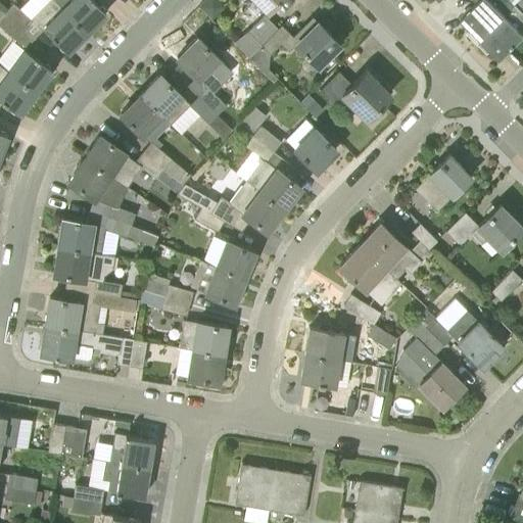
[(86,31),(54,0),(46,0),(30,17),(12,2),(4,12),(33,38),(44,27),(67,50),(86,31)]
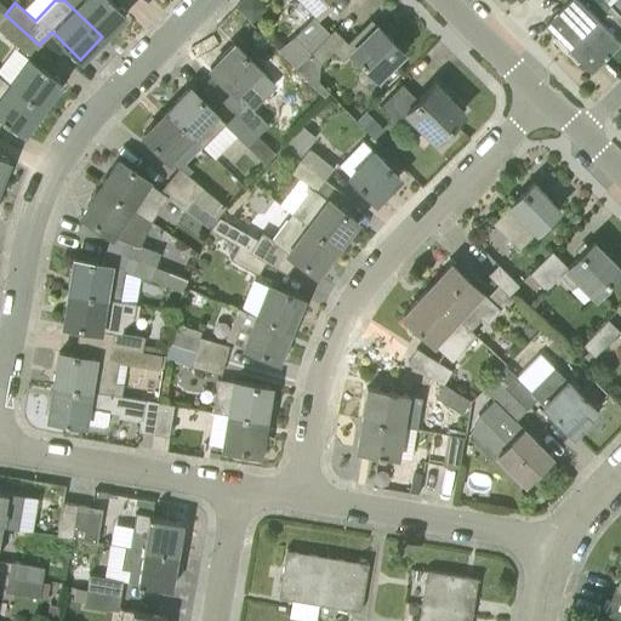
[(64,0),(102,36),(125,15),(109,0),(64,0)]
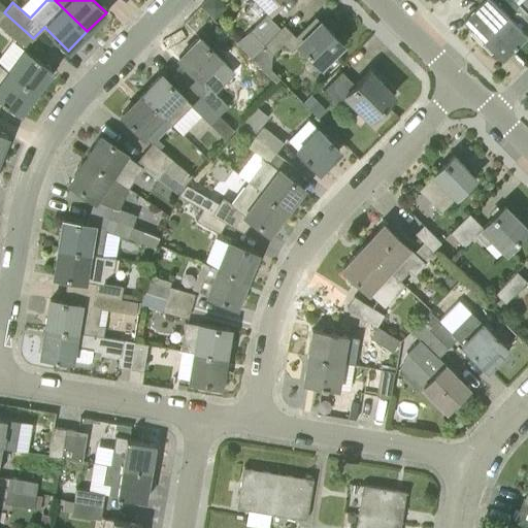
[(259,0),(270,10),(279,0),(259,0)]
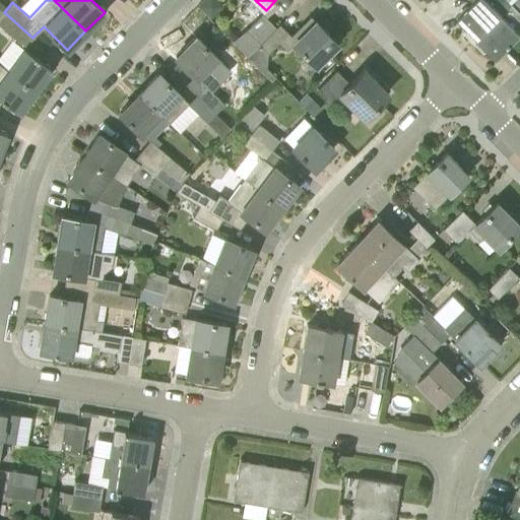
[(508,0),(473,0),(456,17),(476,38),(511,3),(508,0)]
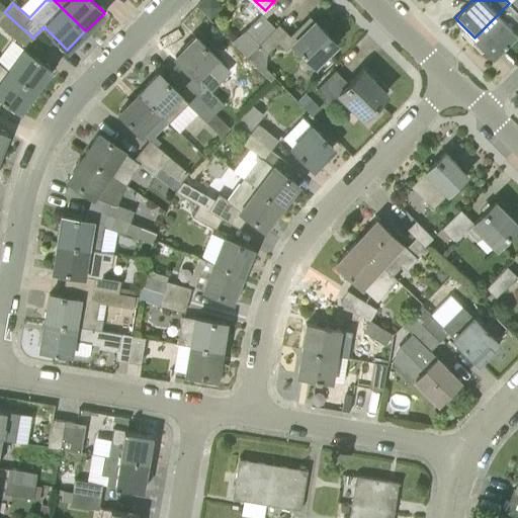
[(517,0),(512,0),(509,3),(475,37),(495,58),(517,35),(517,31),(510,22),(517,14),(517,0)]
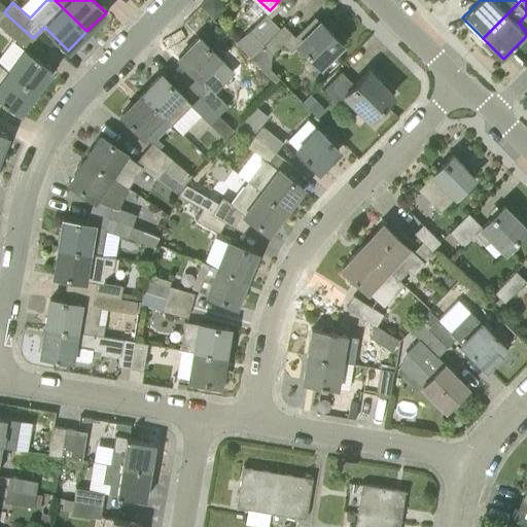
[(0,25),(25,47),(33,38),(4,12),(0,16),(0,25)]
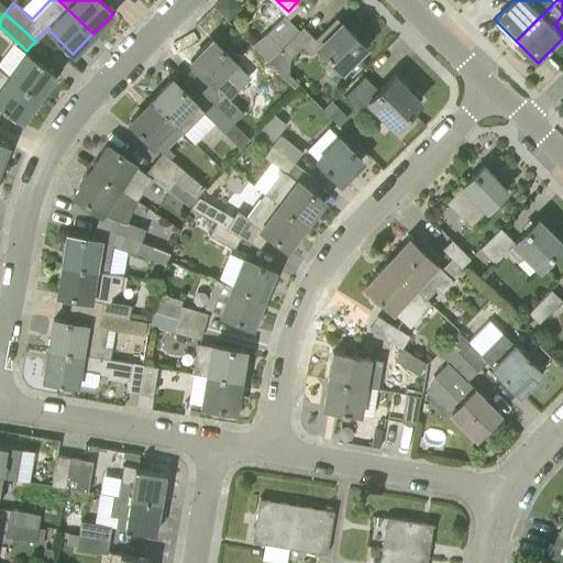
[(279,48),(298,30),(283,15),(265,33),(279,48)]
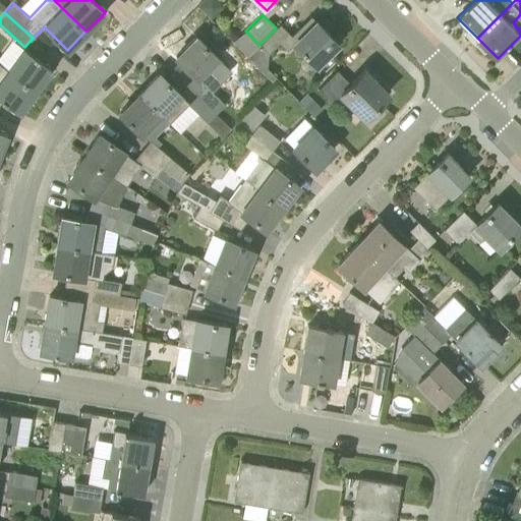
[(291,38),(295,42),(293,45),(313,65),(338,41),(316,20),(305,32),(301,27),(291,38)]
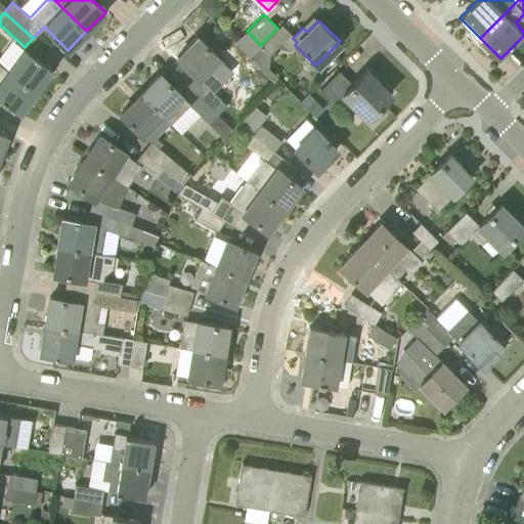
[(269,68),(270,54),(281,42),(289,35),(279,26),(277,28),(260,45),(249,56),(249,57),(274,81),(278,77),(269,68)]
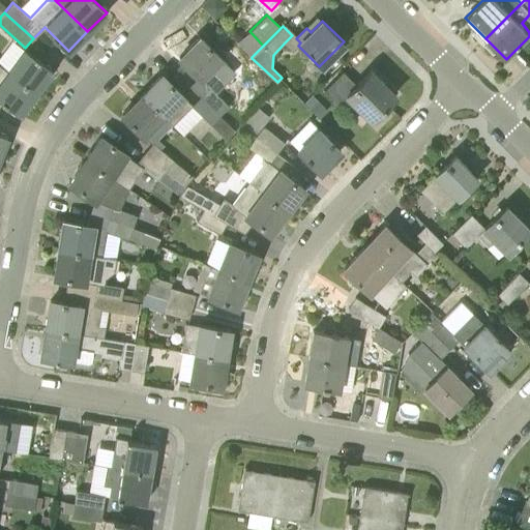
[(263,46),(249,31),(236,41),(252,57),(263,46)]
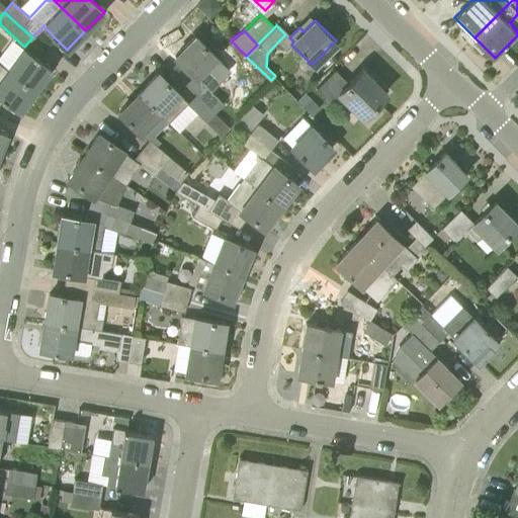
[(195,94),(214,112),(223,104),(209,91),(230,71),(218,59),(194,35),(174,57),(193,75),(184,84),(195,94)]
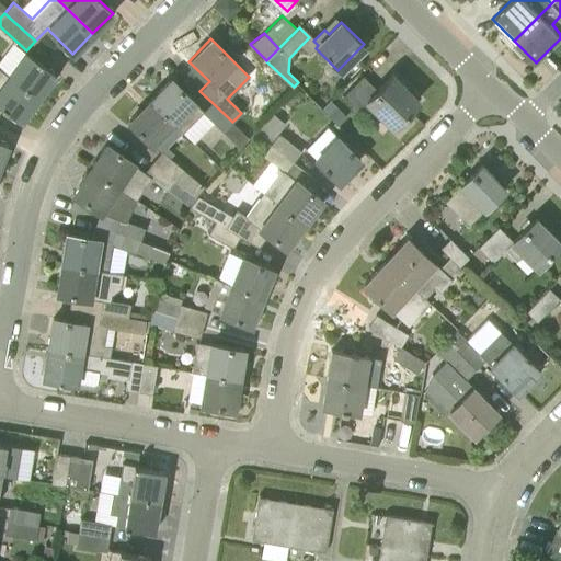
[(54,73),(25,54),(9,76),(37,96),(54,73)]
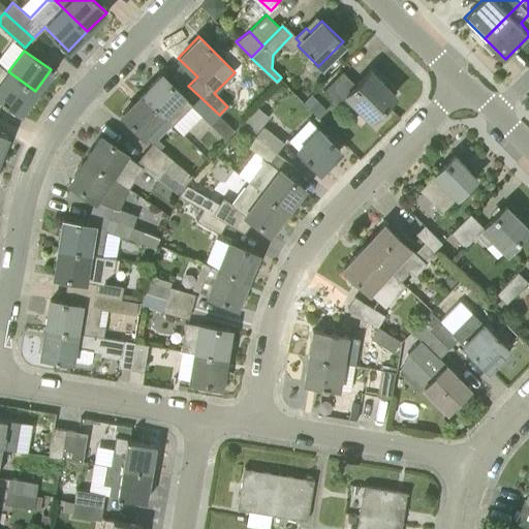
[(8,71),(0,65),(0,98),(19,113),(35,91),(8,71)]
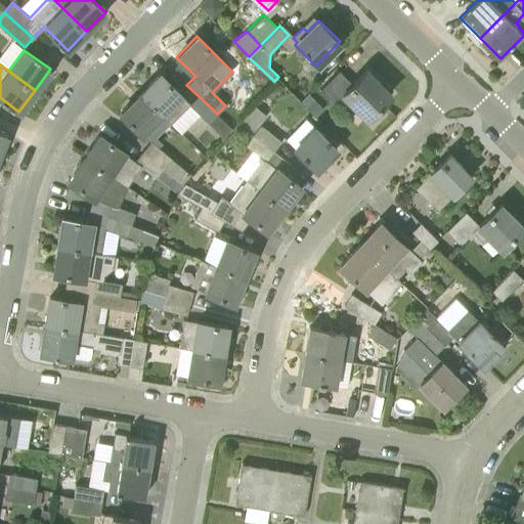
[(390,94),(365,70),(351,84),(338,72),(319,90),(334,103),(342,95),(365,119),(390,94)]
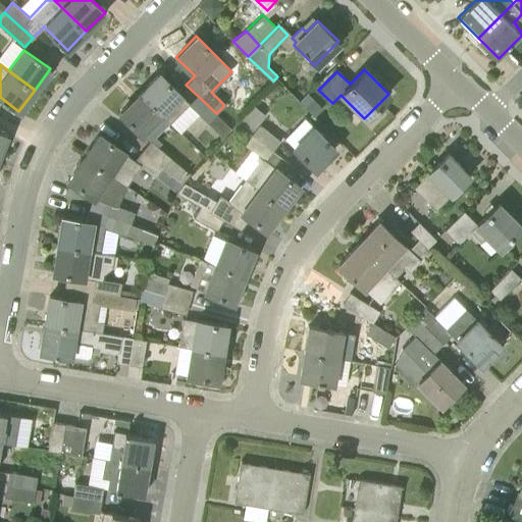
[(139,94),(162,116),(169,122),(188,104),(189,104),(181,97),(159,73),(139,94)]
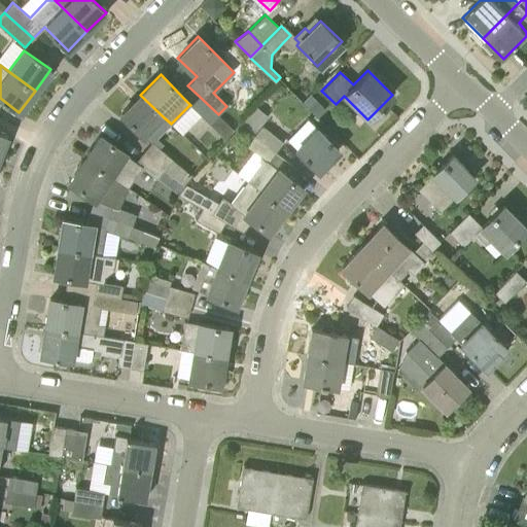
[(120,114),(144,138),(164,117),(140,95),(120,114)]
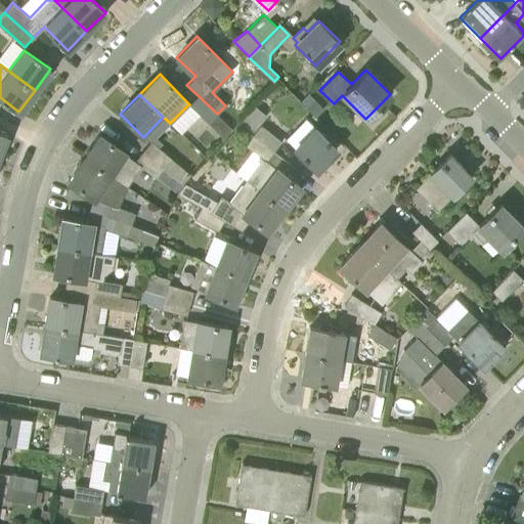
[(208,123),(217,114),(198,95),(189,104),(188,104),(208,123)]
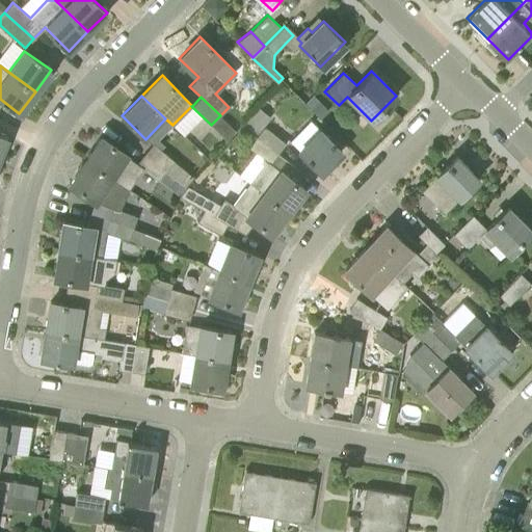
[(320,101),(319,102),(312,109),(321,118),(329,110),(320,101)]
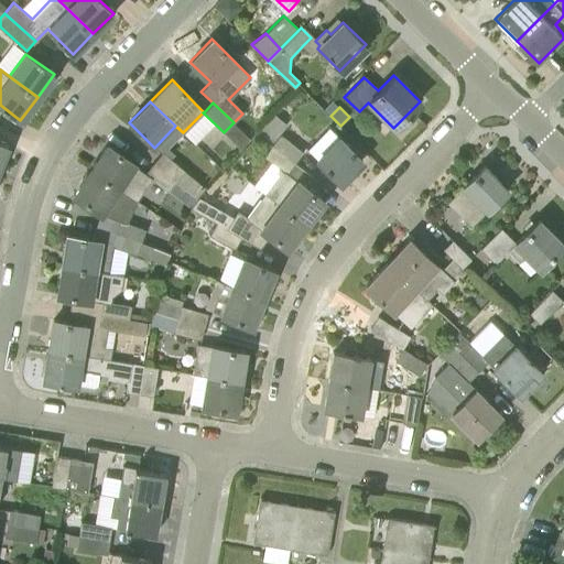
[(272,142),(281,131),(268,120),(258,131),(272,142)]
